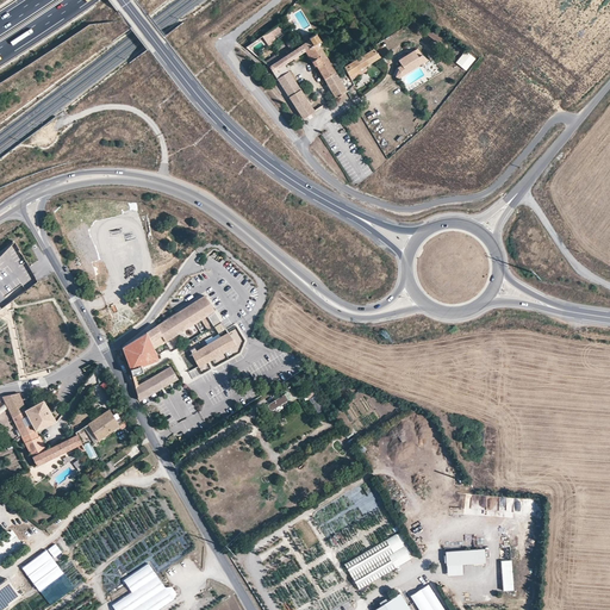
[(268,47),(285,36),(279,25),(261,37),(268,47)]
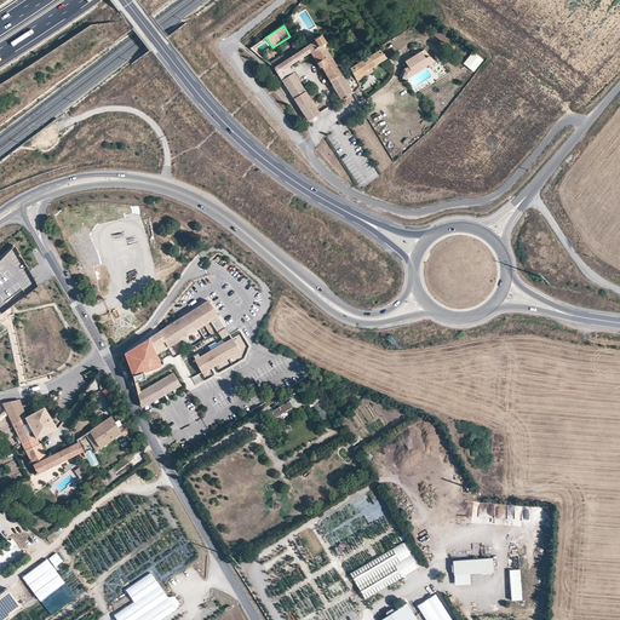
[(451,38),(438,29),(434,36),(446,45),(451,38)]
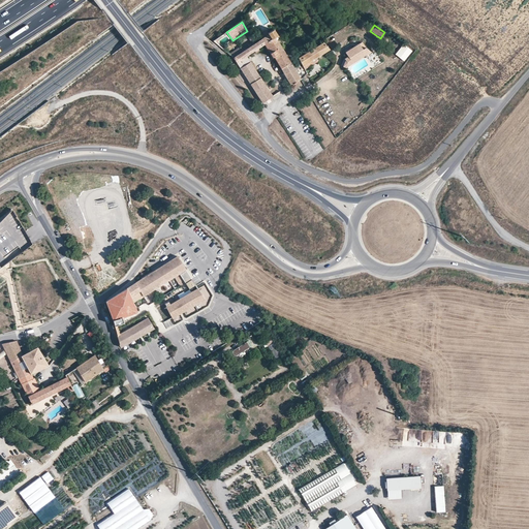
[(261,39),(265,44),(266,43),(271,53),(270,54),(272,58),(273,57),(290,85),(291,84),(292,85),(298,82),(297,81),(301,79),(275,37),(277,36),(273,30),(268,34),(269,35),(261,39)]
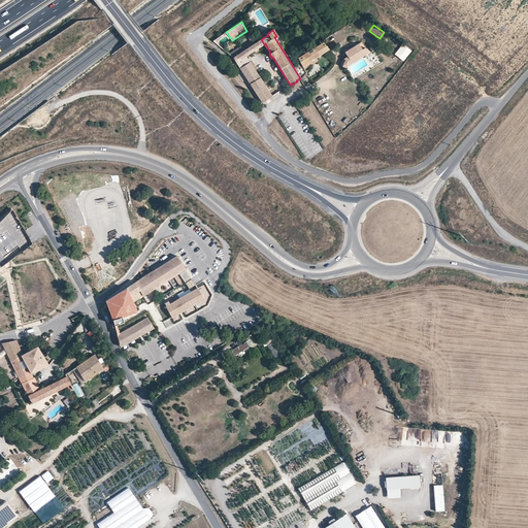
[(264,44),(261,39),(255,43),(232,58),(236,63),(246,57),(263,44),(264,44)]
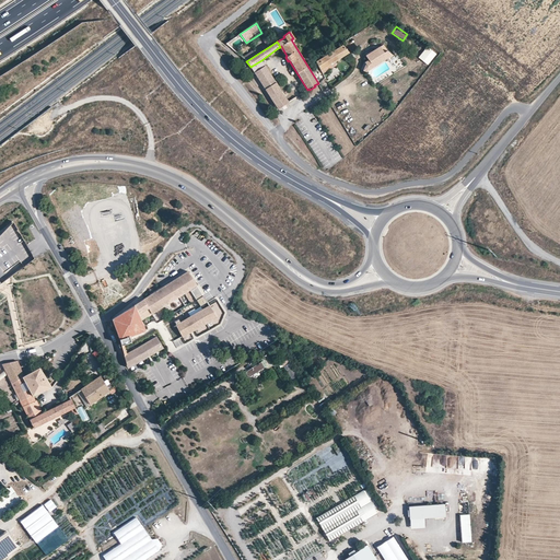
[(343,46),(317,62),(322,70),(333,63),(350,54),(343,46)]
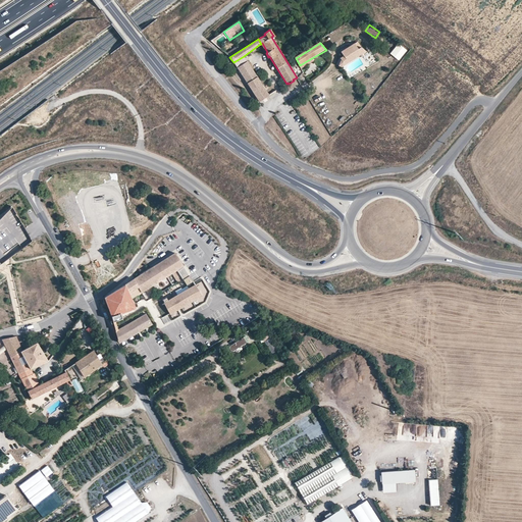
[(341,52),(344,57),(341,60),(338,65),(342,67),(348,63),(346,60),(359,51),(358,49),(356,47),(354,43),(341,52)]
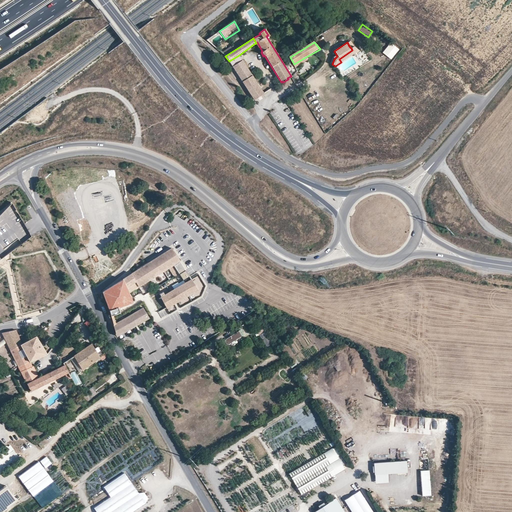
[(391,59),(399,49),(391,43),(383,53),(391,59)]
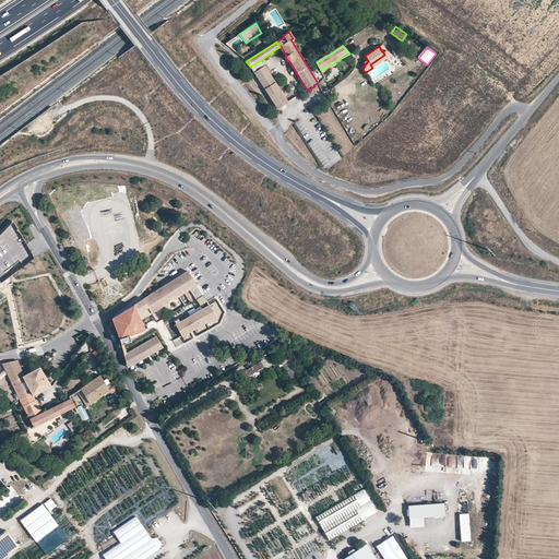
[(395,59),(384,48),(381,50),(383,52),(384,55),(388,59),(390,63),(395,59)]
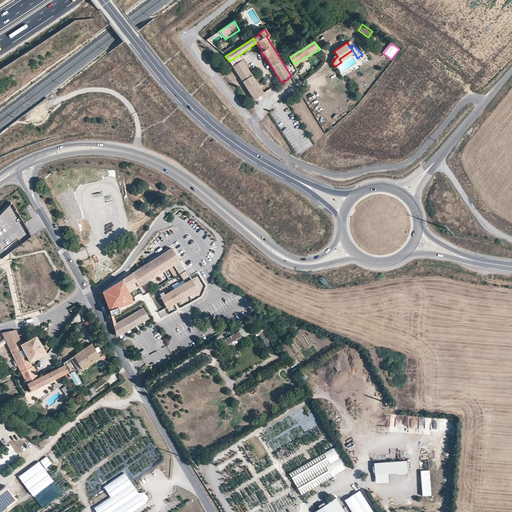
[(352,50),(339,59),(341,62),(342,62),(355,54),(352,50)]
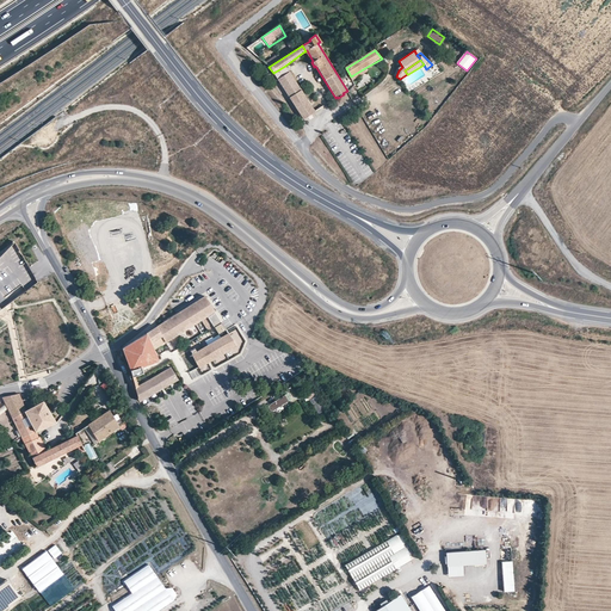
[(301,90),(285,66),(273,73),(289,98),(301,90)]
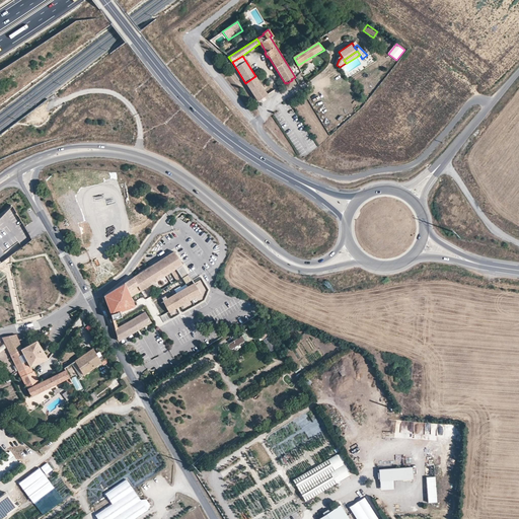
[(299,69),(310,62),(308,59),(298,65),(299,69)]
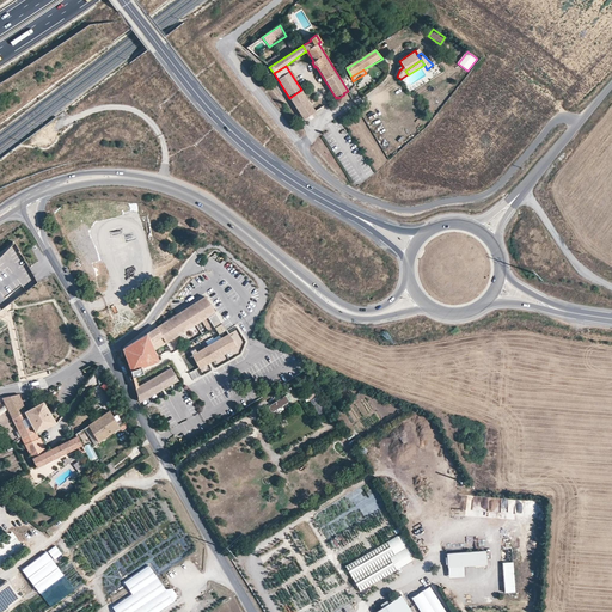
[(301,90),(289,98),(304,120),(314,111),(301,90)]
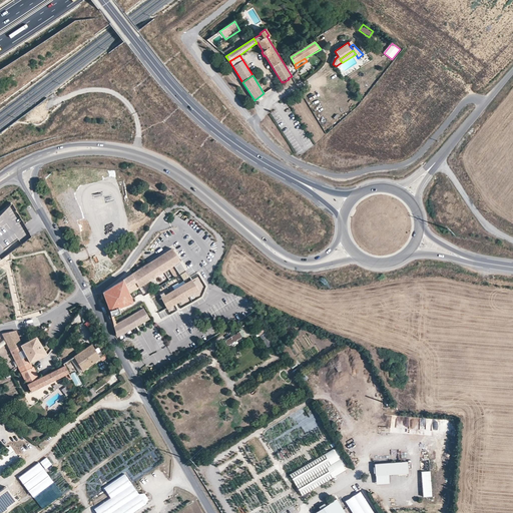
[(0,260),(31,236),(12,202),(0,214),(0,225),(1,227),(0,227),(0,260)]
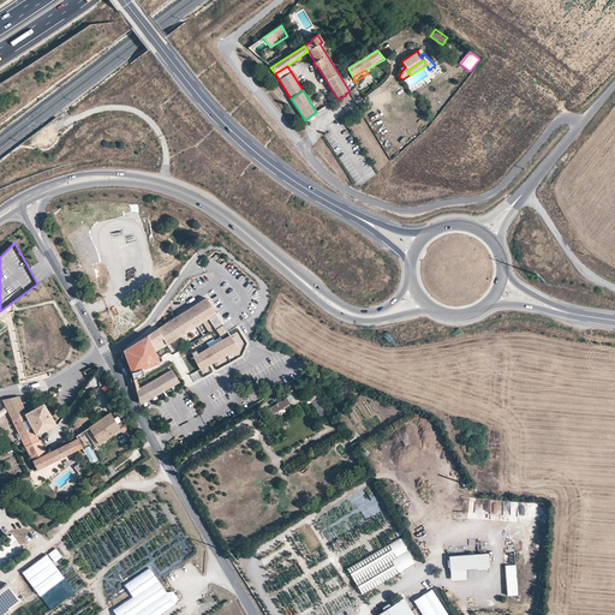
[(177,339),(210,320),(218,316),(212,306),(206,298),(159,328),(163,338),(163,339),(167,345),(177,339)]
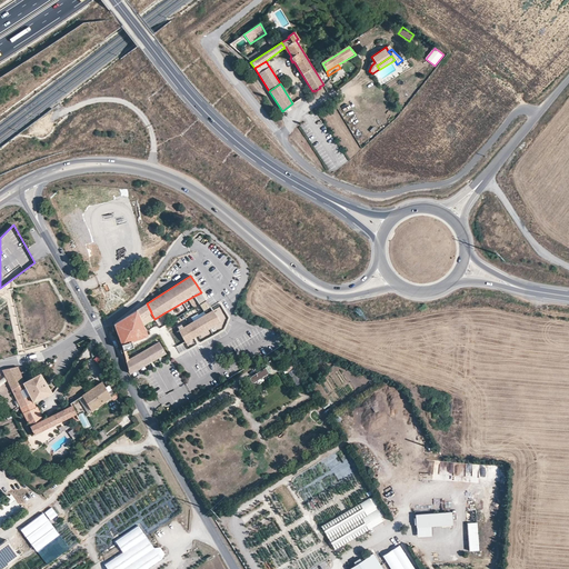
[(201,292),(195,296),(200,306),(207,301),(201,292)]
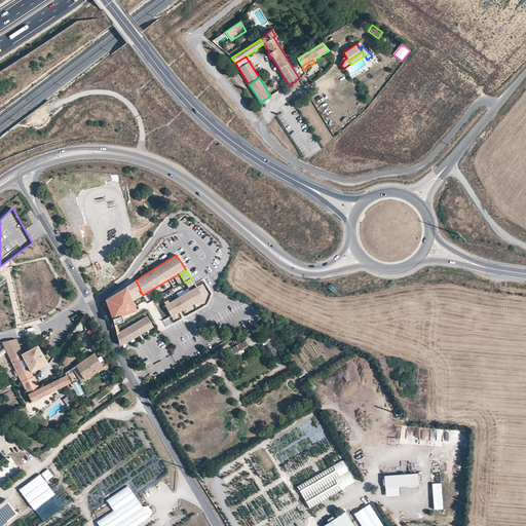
[(195,285),(191,278),(185,283),(189,289),(195,285)]
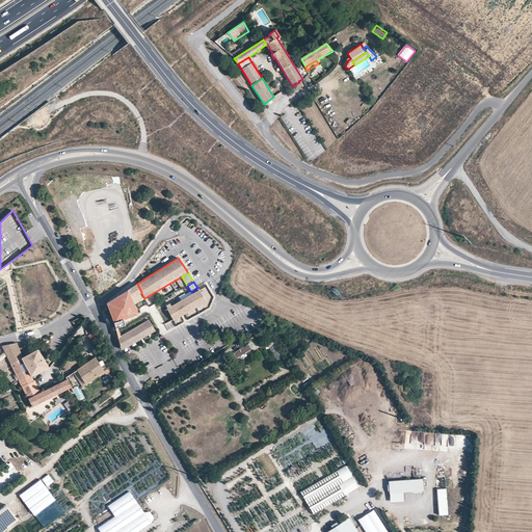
[(137,284),(128,290),(132,299),(134,297),(141,293),(141,292),(137,284)]
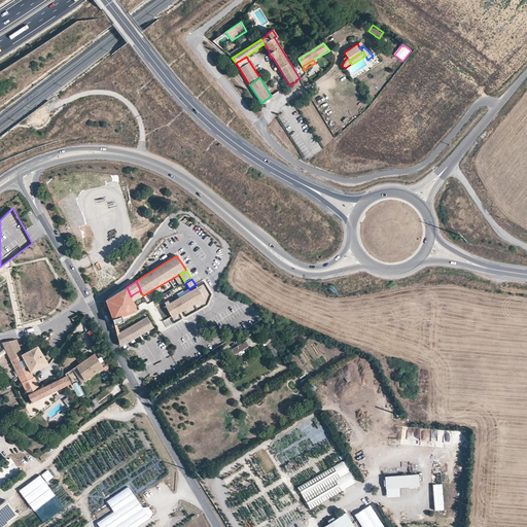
[(131,296),(127,287),(105,300),(112,319),(112,318),(121,316),(121,317),(137,311),(135,306),(132,299),(131,296)]
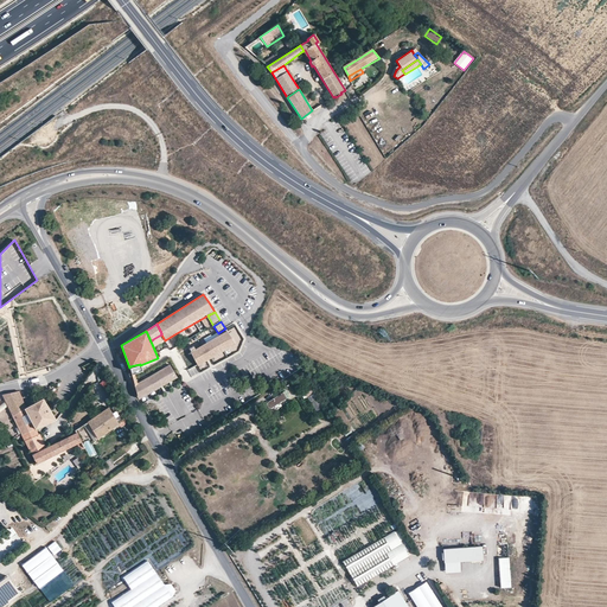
[(227,331),(209,342),(203,345),(196,350),(191,352),(190,352),(197,365),(209,359),(235,344),(227,331)]
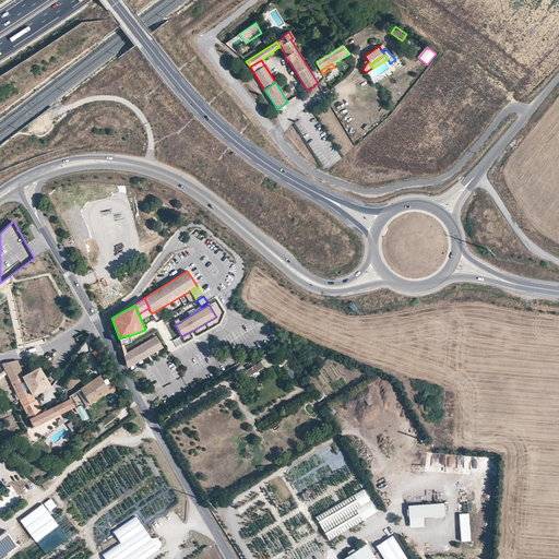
[(161,308),(152,313),(151,313),(156,322),(165,317),(161,308)]
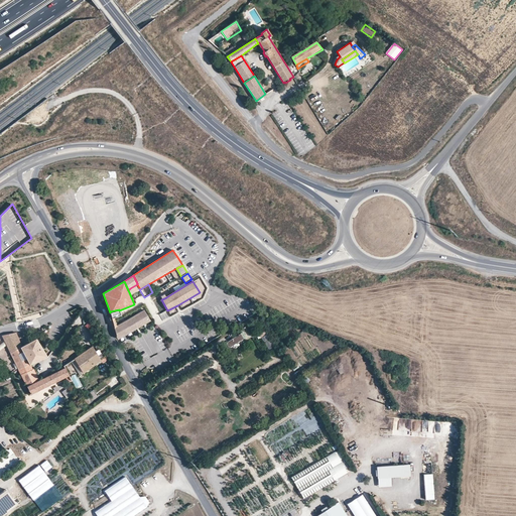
[(103,293),(102,294),(99,297),(105,314),(110,313),(110,312),(103,293)]
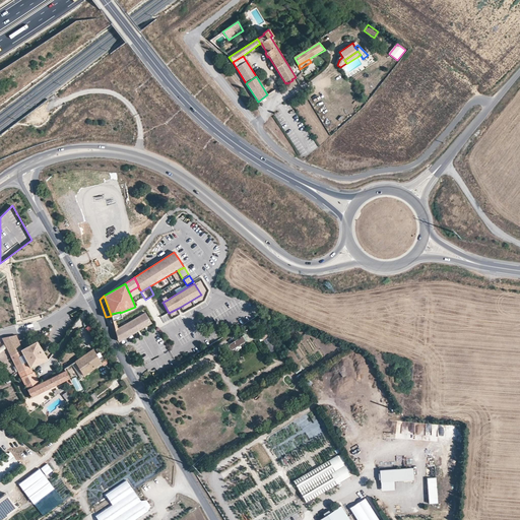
[(122,317),(120,313),(120,312),(111,314),(113,320),(115,320),(122,317)]
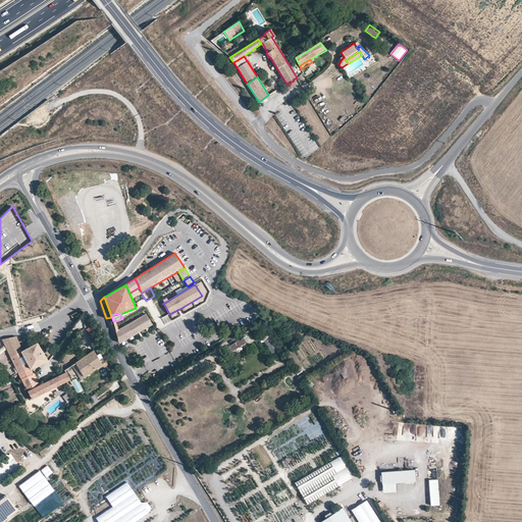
[(146,313),(118,329),(116,331),(118,343),(146,327),(152,324),(146,313)]
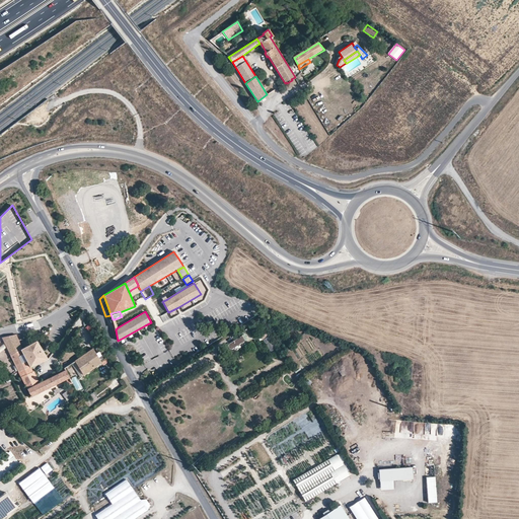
[(167,313),(161,316),(163,321),(169,318),(167,313)]
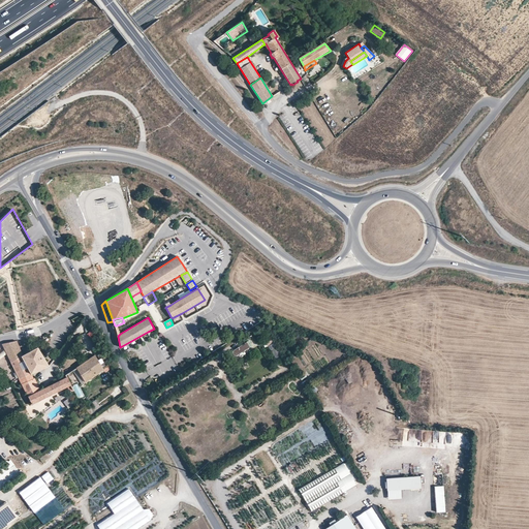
[(17,341),(2,344),(10,363),(11,362),(22,356),(21,355),(17,341)]
